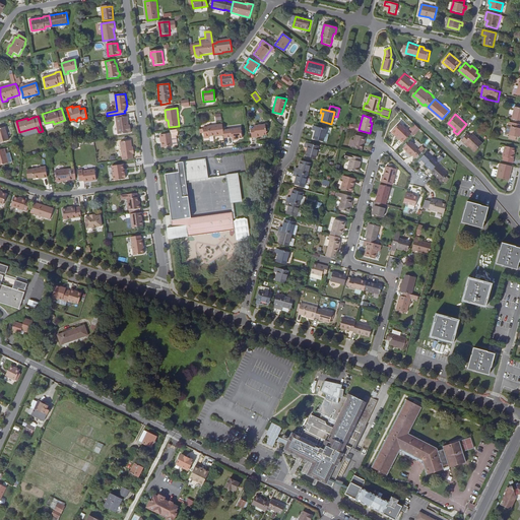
[(117,118),(118,134),(131,133),(131,127),(129,127),(128,117),(117,118)]
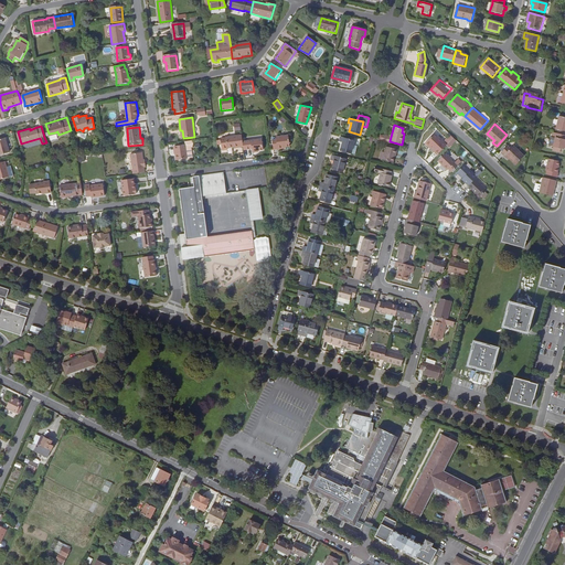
[(428,139),(425,142),(430,148),(434,150),(433,151),(436,155),(445,145),(429,131),(426,137),(428,139)]
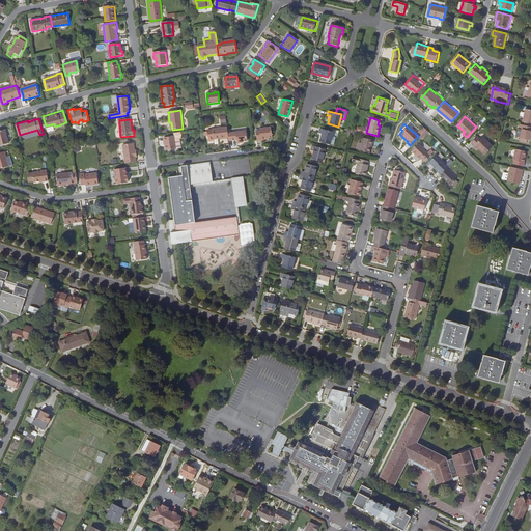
[(527,126),(524,124),(521,138),(520,141),(525,142),(526,139),(530,141),(530,138),(530,134),(530,133),(530,126),(527,126)]
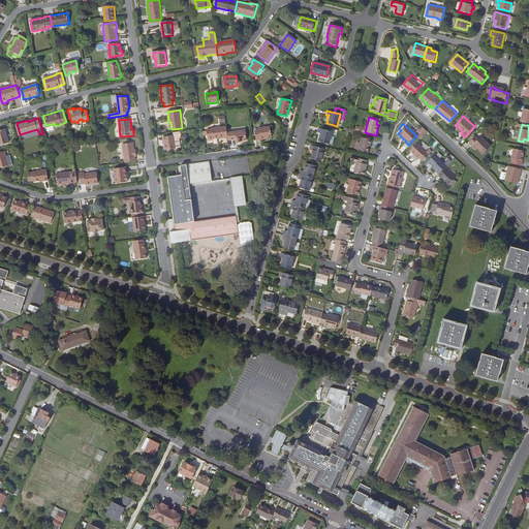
[(213,139),(223,137),(223,138),(227,137),(227,133),(226,127),(211,129),(207,130),(207,131),(207,135),(208,139),(208,142),(213,141),(213,139)]
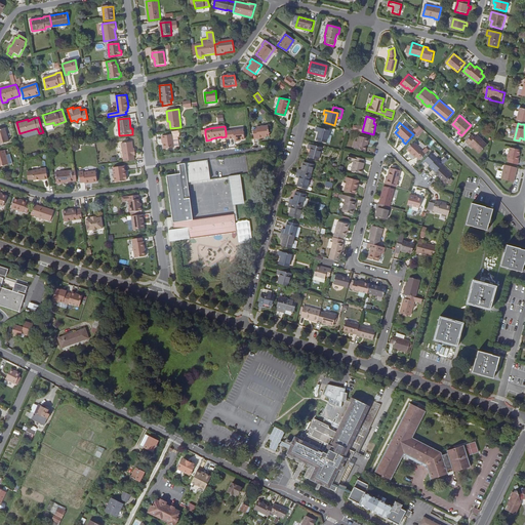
[(253,130),(254,139),(263,138),(263,137),(269,136),(268,126),(256,128),(256,130),(253,130)]
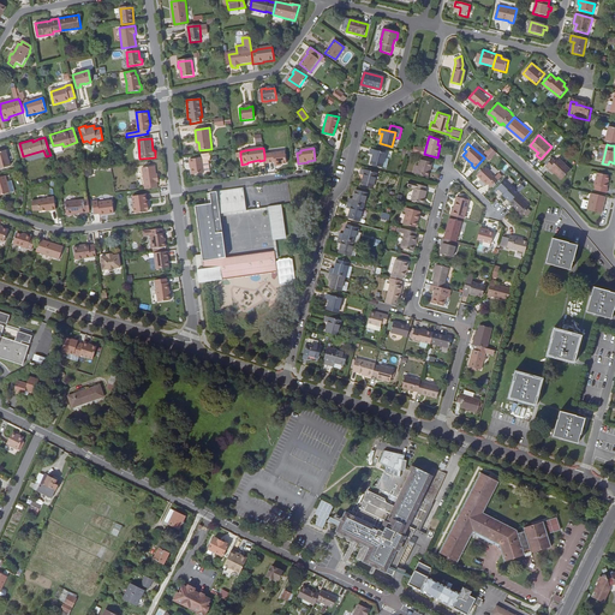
[(370,163),(382,166),(386,153),(370,149),(369,153),(372,154),(370,163)]
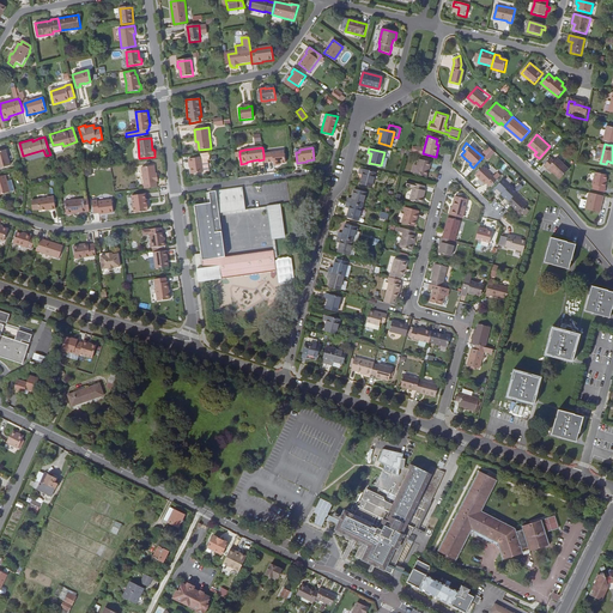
[(486,159),(493,151),(491,149),(484,157),(486,159)]
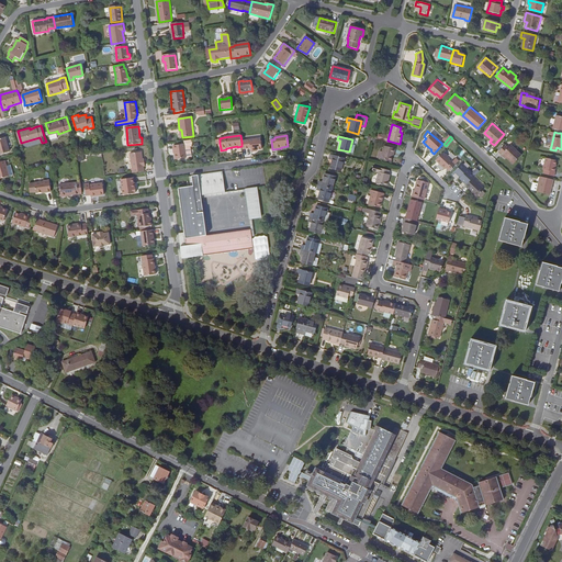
[(0,154),(10,152),(6,138),(0,139),(0,154)]
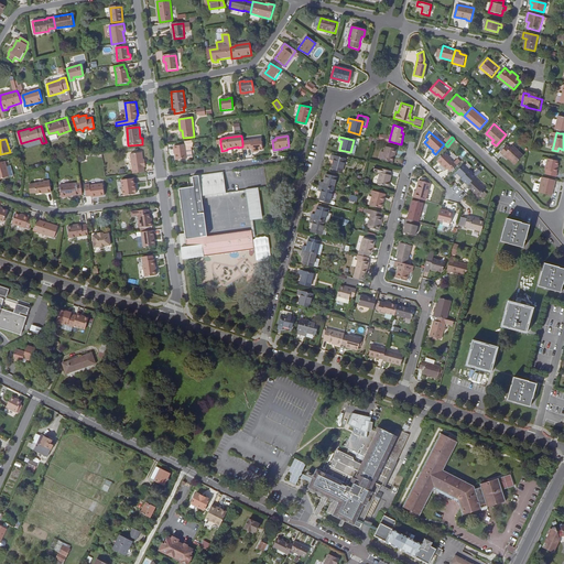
[(262,139),(242,142),(242,147),(243,150),(251,149),(251,153),(256,152),(256,151),(263,150),(262,139)]
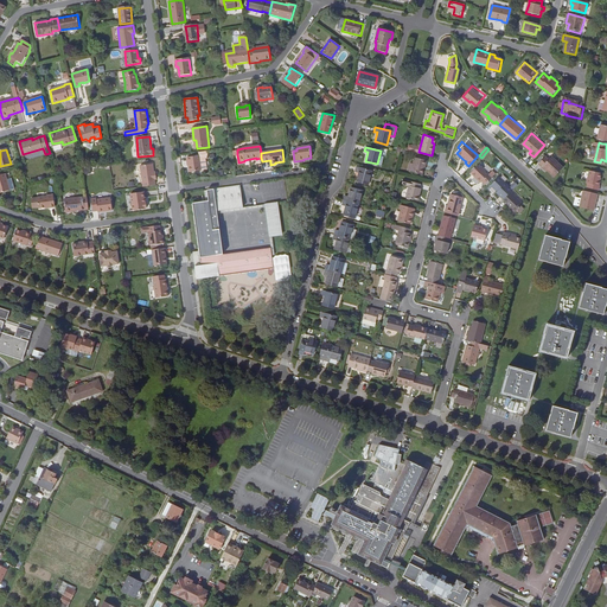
[(564,165),(549,151),(540,161),(543,165),(543,164),(556,174),(564,165)]
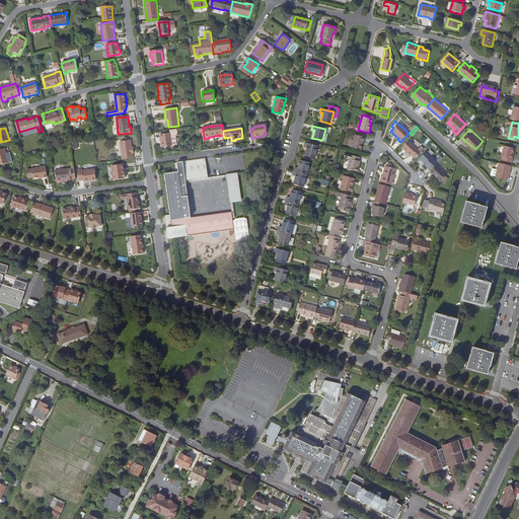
[(160,136),(162,148),(177,146),(175,134),(170,134),(160,136)]
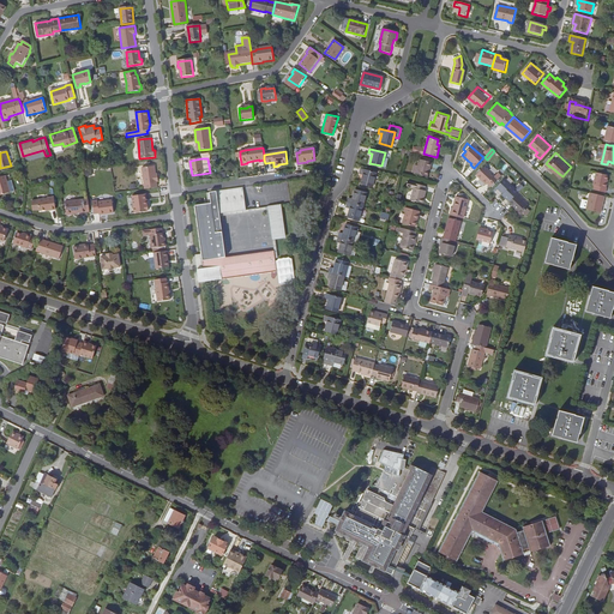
[(432,162),(419,158),(417,166),(415,174),(426,176),(428,167),(429,168),(432,162)]
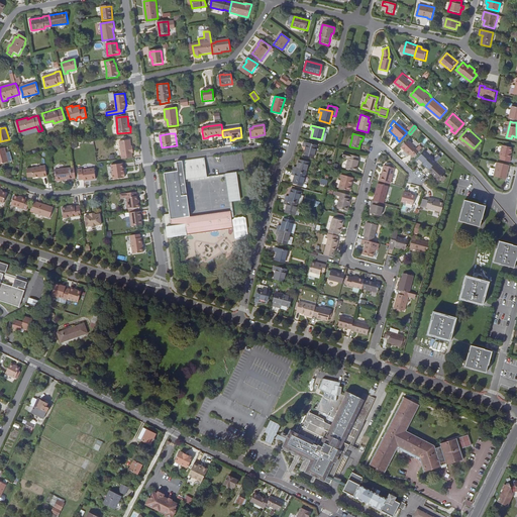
[(119,141),(121,159),(132,158),(131,153),(133,152),(133,147),(131,148),(129,140),(119,141)]
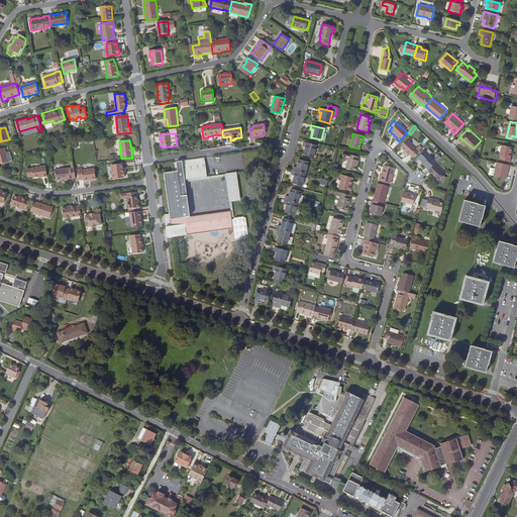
[(413,158),(422,147),(419,145),(416,148),(411,143),(407,140),(401,146),(404,149),(404,150),(409,156),(410,154),(413,158)]
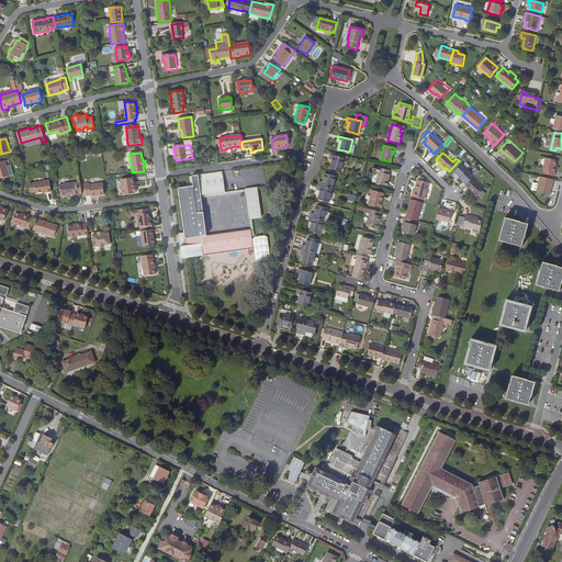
[(450,153),(447,156),(452,161),(456,158),(450,153)]
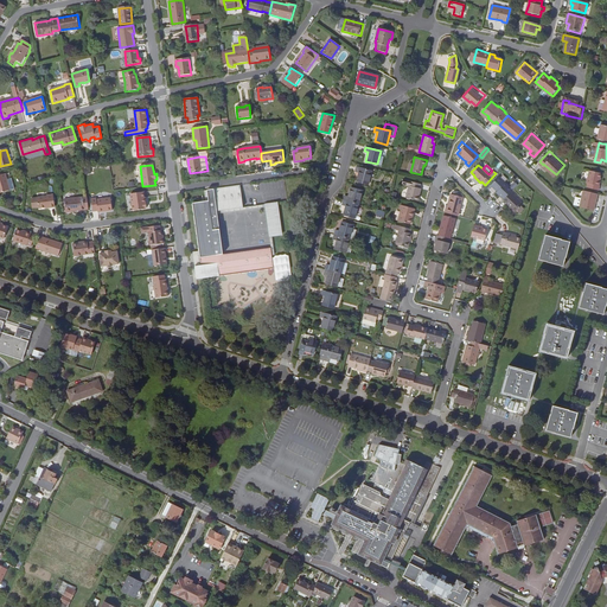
[(371,170),(357,166),(356,171),(359,172),(357,180),(368,184),(371,170)]
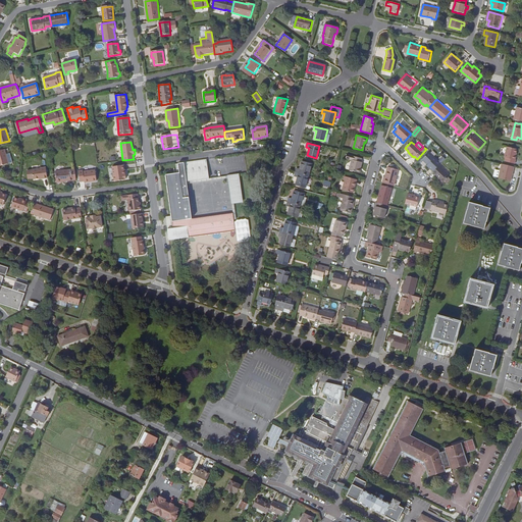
[(507,157),(506,160),(516,163),(517,158),(515,158),(518,148),(508,146),(505,156),(507,157)]
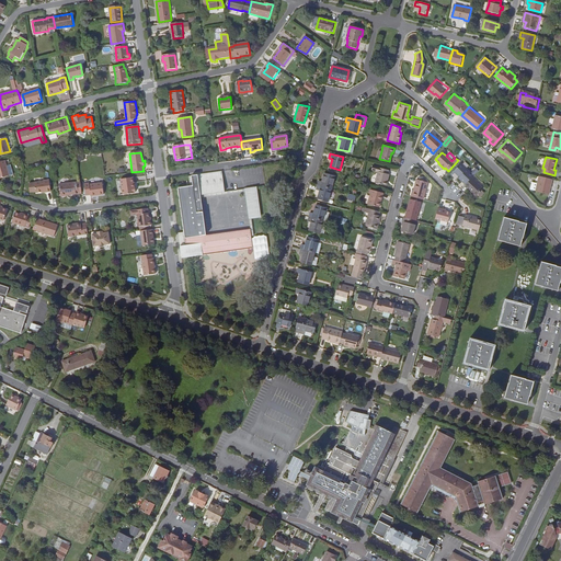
[(0,179),(9,176),(4,161),(0,162),(0,179)]
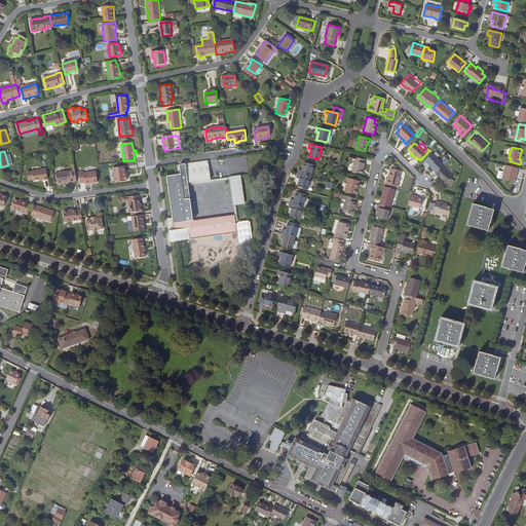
[(442,162),(431,153),(425,160),(430,166),(429,167),(437,173),(442,166),(444,164),(448,160),(446,157),(442,162)]
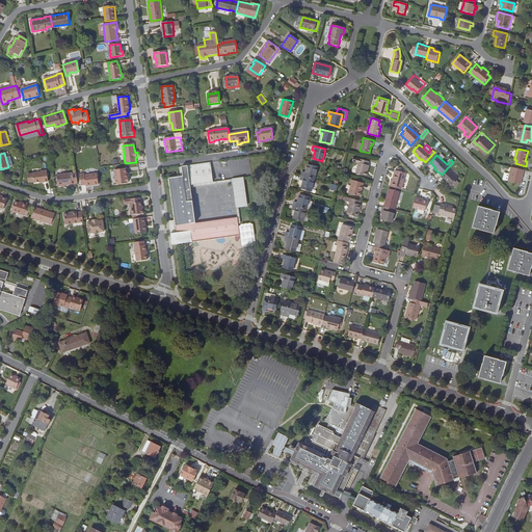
[(358,162),(355,174),(364,176),(365,170),(367,171),(369,165),(367,165),(368,161),(353,157),(352,161),(358,162)]
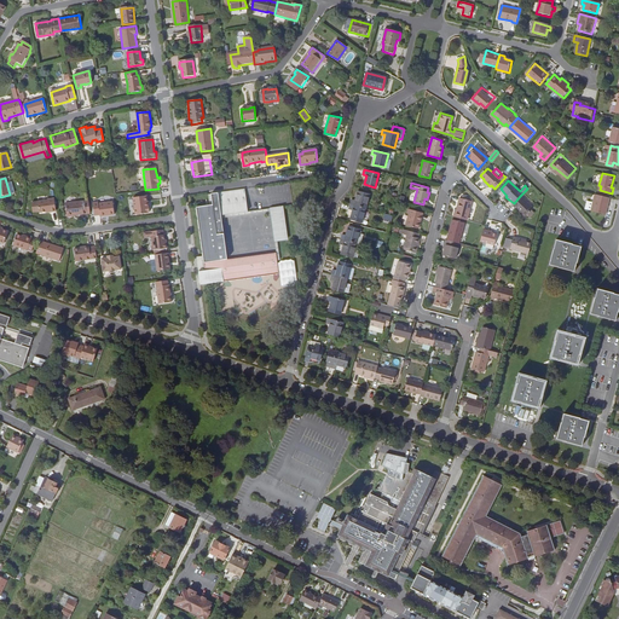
[(209,270),(198,271),(201,285),(220,283),(279,276),(278,262),(277,254),(227,260),(223,220),(221,215),(248,212),(244,189),(212,194),(213,206),(209,206),(197,207),(204,256),(207,256),(209,270)]
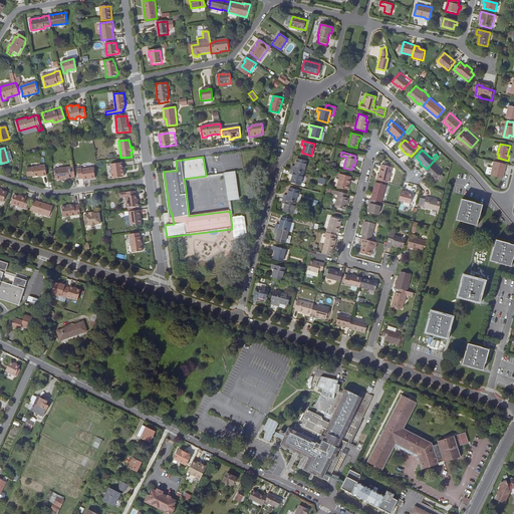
[(291,169),(304,172),(307,161),(297,158),(295,166),(292,165),(291,169)]
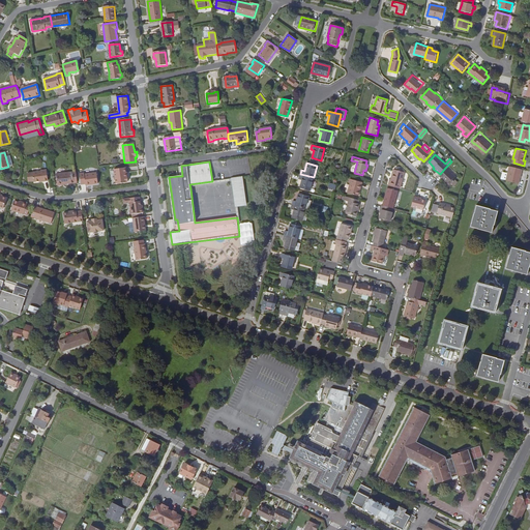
[(523,168),(510,165),(507,180),(520,182),(523,168)]
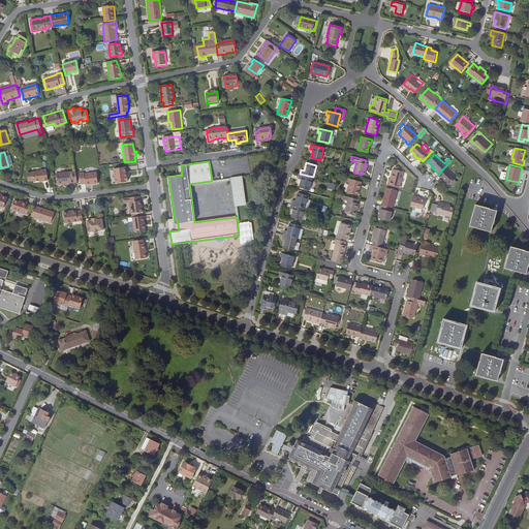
[(389,178),(387,184),(399,187),(404,170),(394,167),(391,178),(389,178)]
